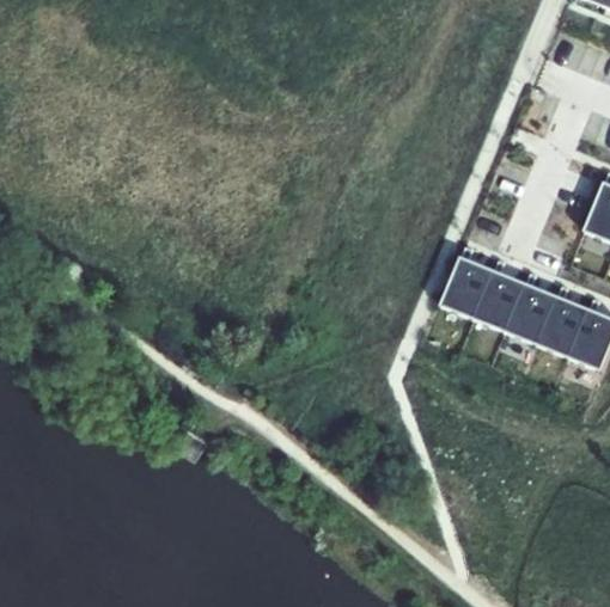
[(580,0),(609,12),(609,0),(580,0)]
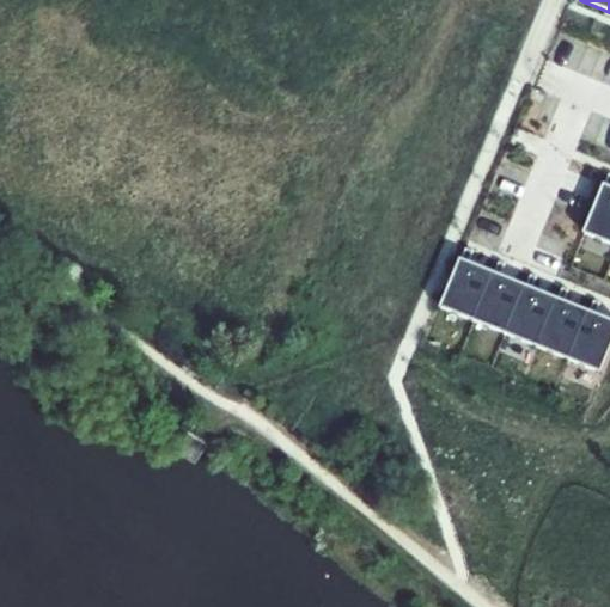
[(583,228),(609,239),(609,181),(609,176),(609,169),(608,167),(583,228)]
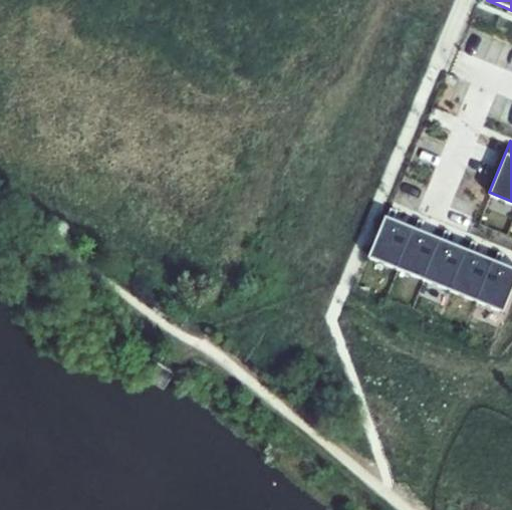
[(368,254),(396,265),(413,224),(391,215),(395,205),(390,203),(368,254)]
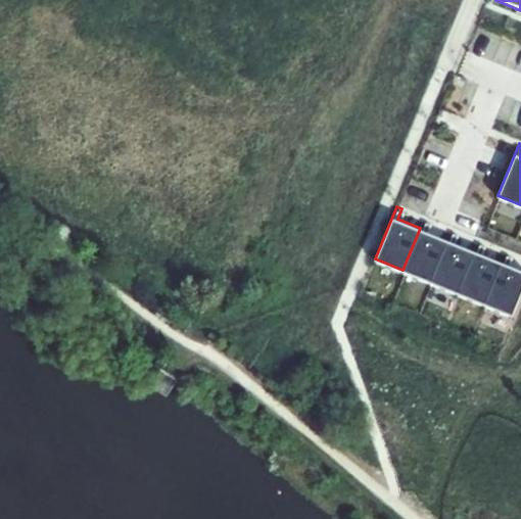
[(403,270),(430,281),(447,239),(425,230),(429,221),(424,219),(420,228),(403,270)]
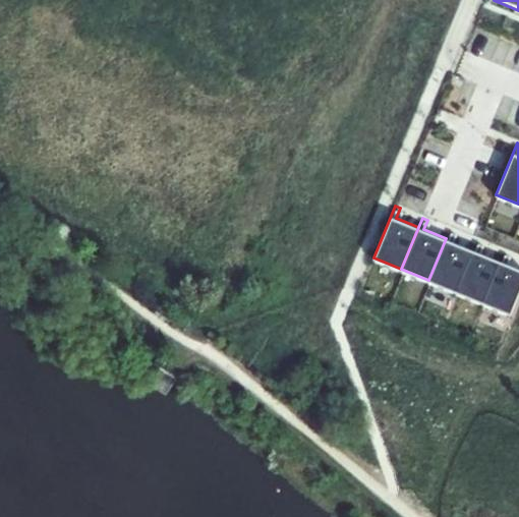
[(428,280),(455,291),(472,249),(450,240),(454,231),(450,229),(446,238),(428,280)]
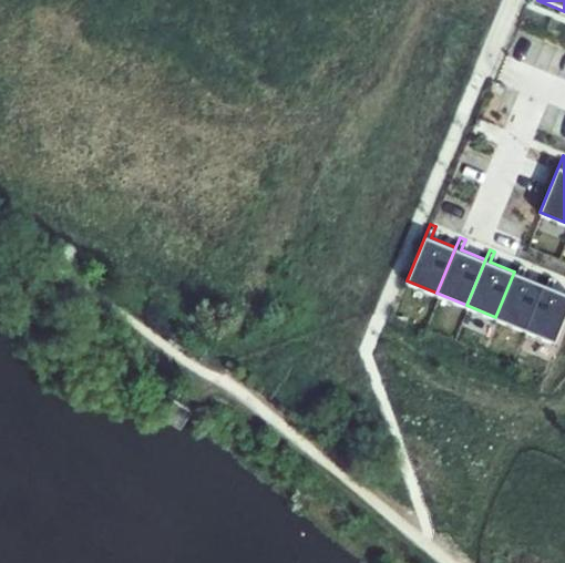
[(495,317),(524,329),(543,283),(520,274),(524,263),(519,260),(514,272),(495,317)]
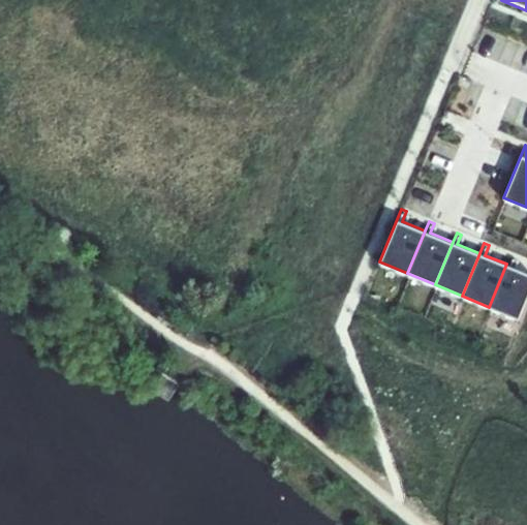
[(489,307),(517,318),(526,294),(526,272),(512,267),(516,256),(510,254),(506,264),(489,307)]
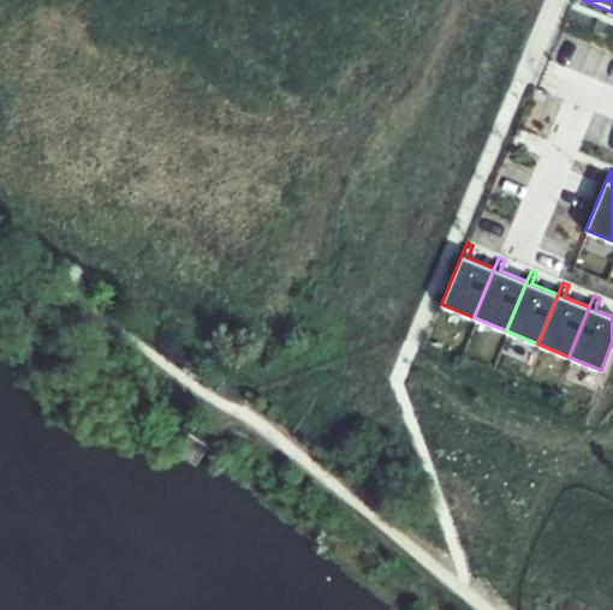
All buildings are outlined.
